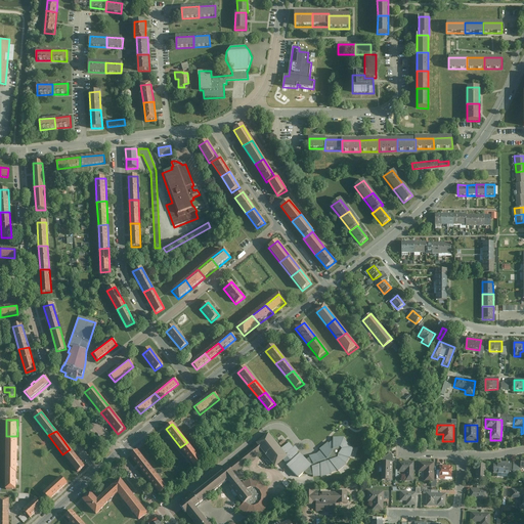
[(179,505),(194,523),(210,523),(197,507),(228,480),(230,483),(229,484),(244,504),(238,508),(246,514),(255,515),(264,511),(270,504),(270,493),(267,485),(259,480),(250,479),(242,482),(235,474),(264,451),(276,467),(284,461),(299,477),(305,472),(306,473),(308,474),(310,475),(311,475),(312,475),(313,475),(313,477),(321,477),(332,474),(339,471),(347,464),(351,457),(355,446),(352,446),(344,437),(334,437),(334,440),(330,443),(330,441),(320,448),(321,449),(317,453),(309,455),(310,456),(307,459),(296,445),(294,446),(290,442),(282,448),(269,432),(256,442),(258,444),(179,505)]
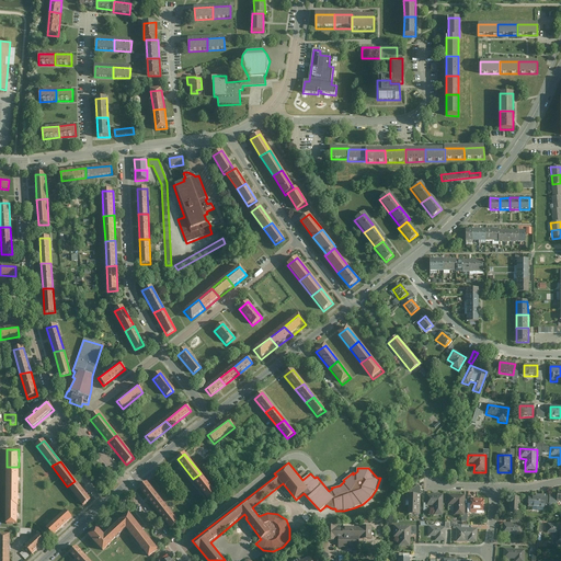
[(19,467),(7,467),(7,489),(19,489),(20,467),(19,467)]
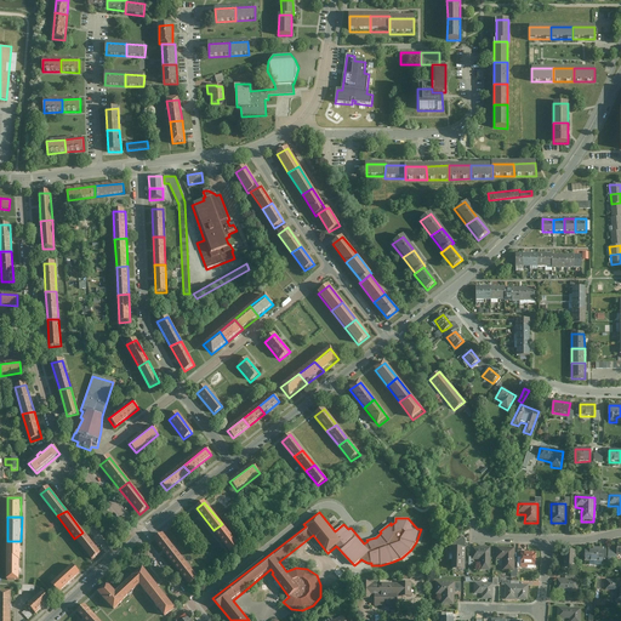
[(239,546),(222,524),(214,530),(231,552),(239,546)]
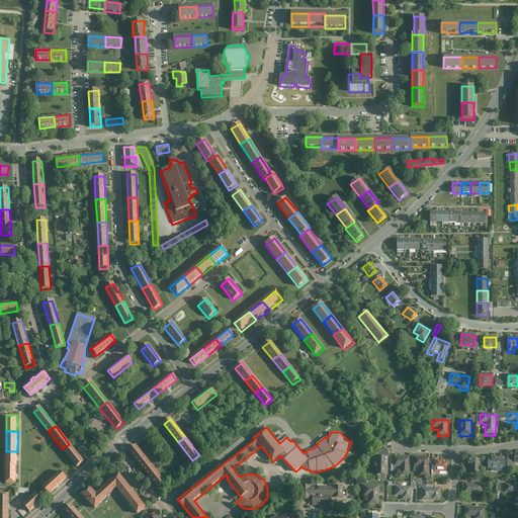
[(69,444),(62,449),(77,466),(84,461),(69,444)]
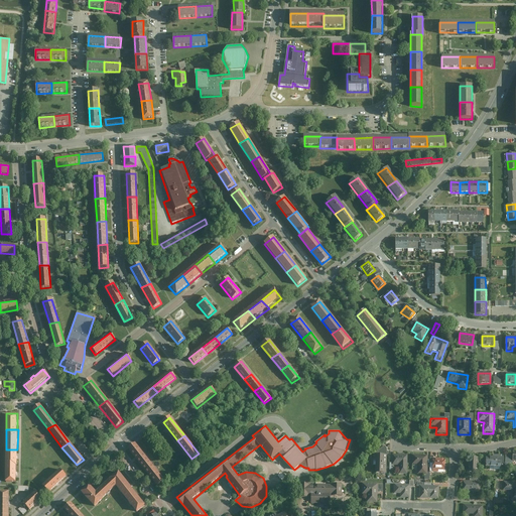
[(142,469),(150,463),(135,444),(128,450),(142,469)]
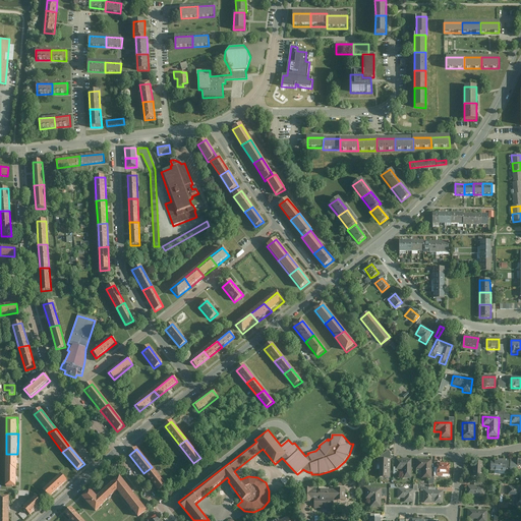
[(389,450),(378,458),(391,458),(391,453),(389,450)]
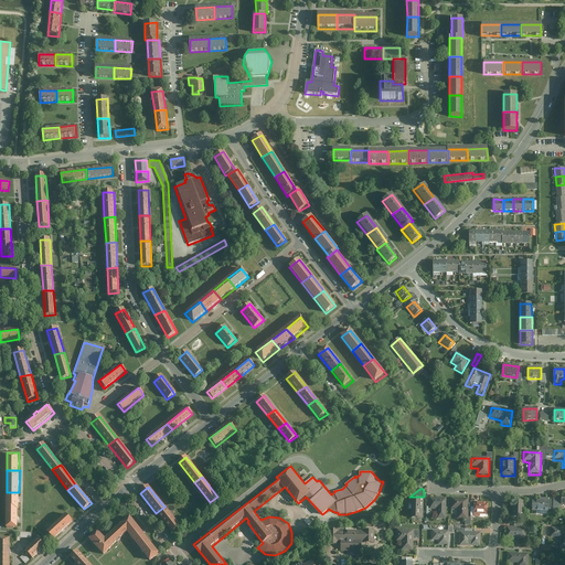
[(19,509),(19,492),(7,492),(7,509),(18,509),(19,509)]
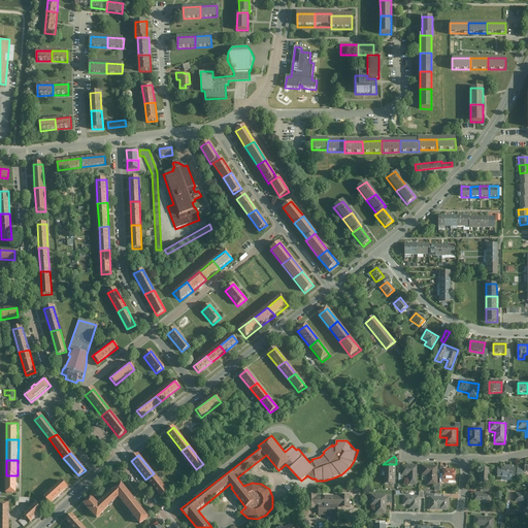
[(386,484),(396,485),(396,464),(383,464),(383,470),(386,470),(386,484)]
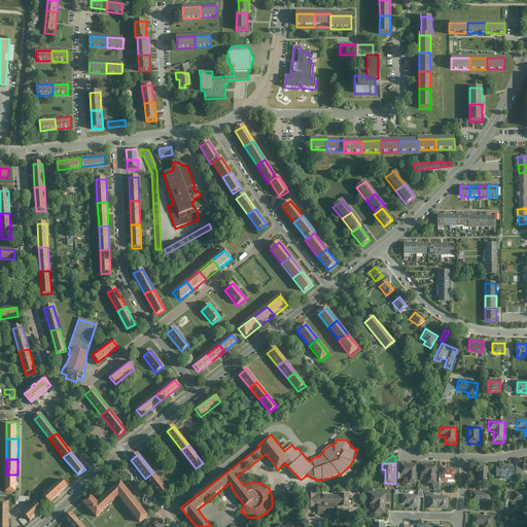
[(417,484),(417,463),(401,463),(401,472),(401,475),(409,475),(409,484),(417,484)]
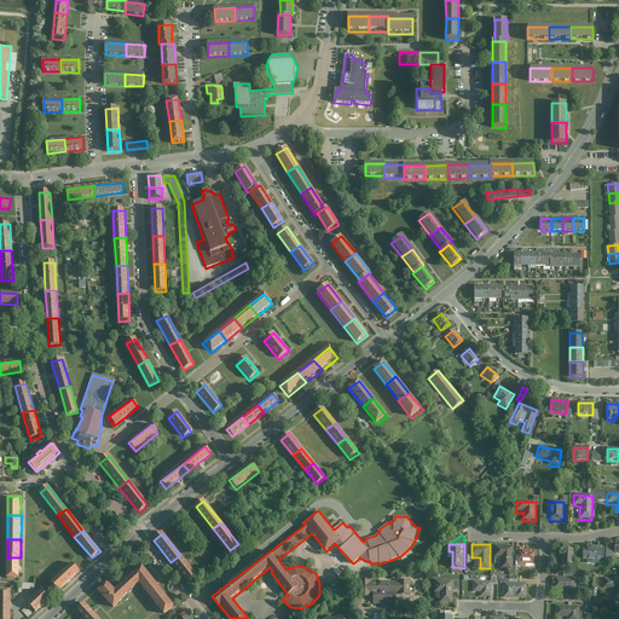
[(514,566),(514,545),(496,545),(496,556),(502,557),(502,570),(510,570),(514,570),(514,566)]
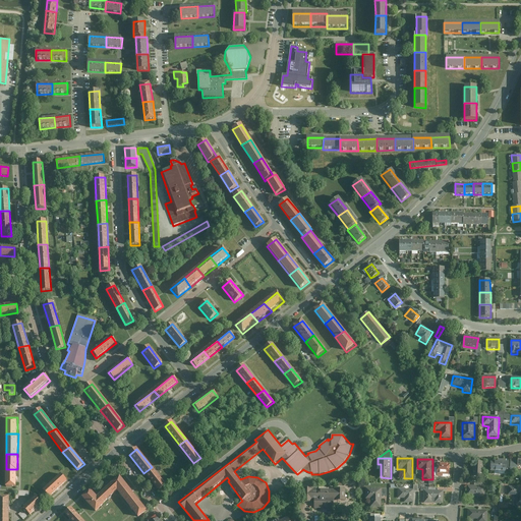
[(506,471),(507,459),(498,459),(498,460),(491,460),(490,471),(506,471)]
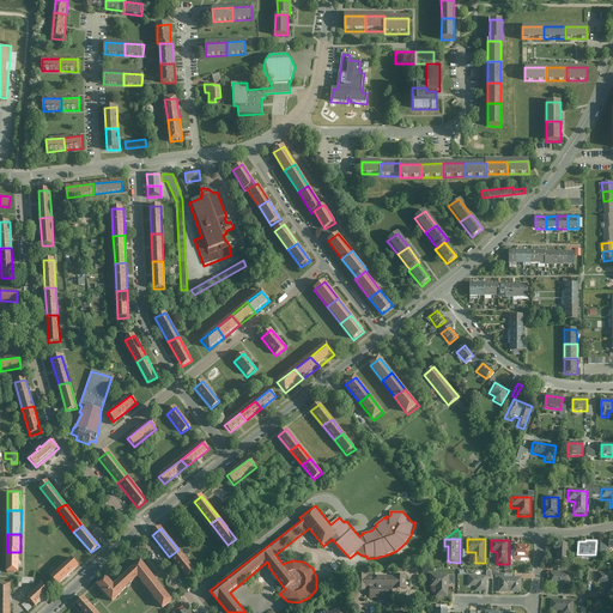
[(569,560),(569,542),(557,542),(556,560),(569,560)]
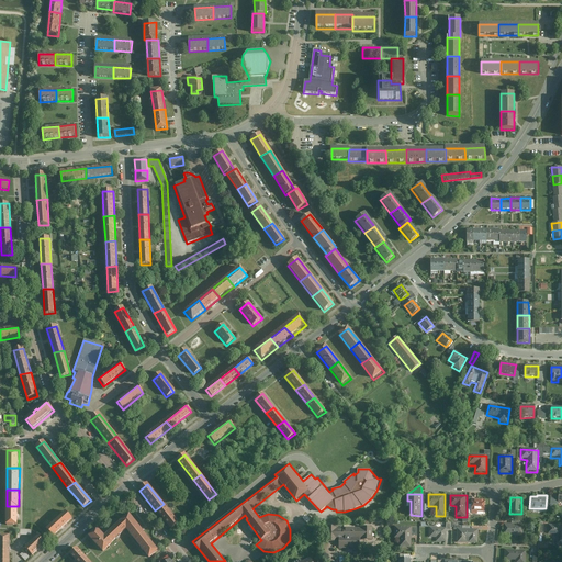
[(485,512),(485,499),(473,499),(473,504),(473,510),(485,512)]
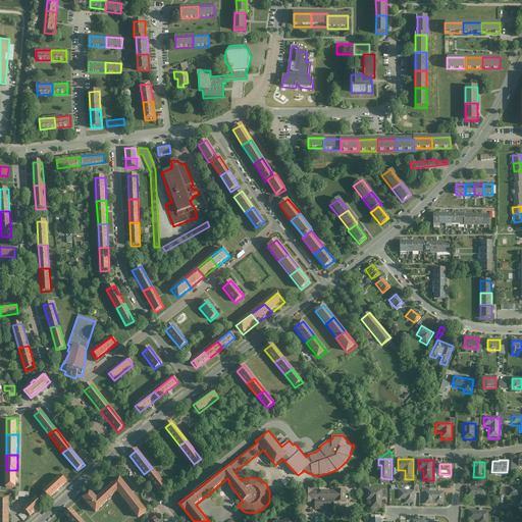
[(166,486),(152,468),(144,474),(159,492),(166,486)]
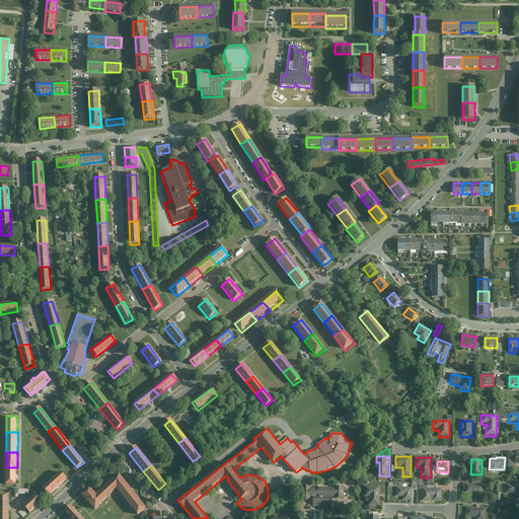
[(16,484),(16,467),(6,467),(6,484),(16,484)]
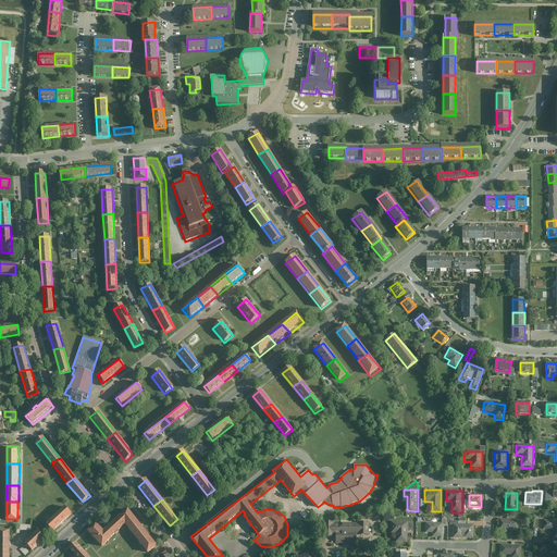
[(64,507),(46,524),(52,531),(71,514),(64,507)]
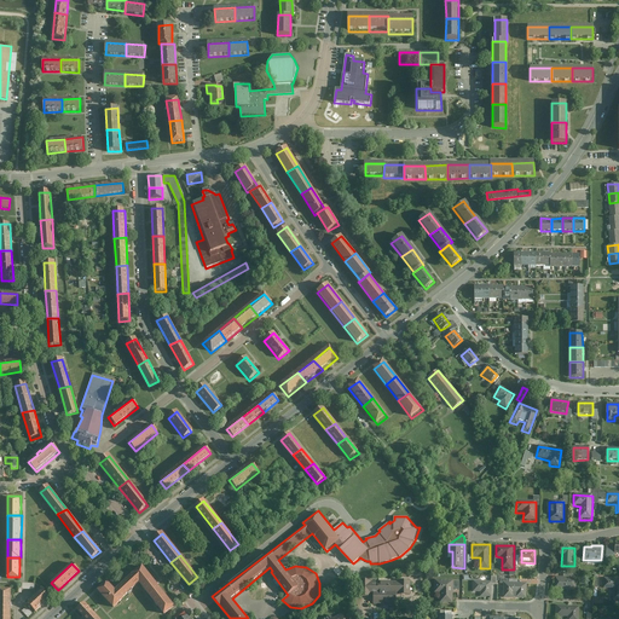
[(143,567),(133,574),(133,576),(139,583),(165,614),(173,607),(169,602),(171,601),(168,600),(156,585),(157,585),(155,583),(143,567)]
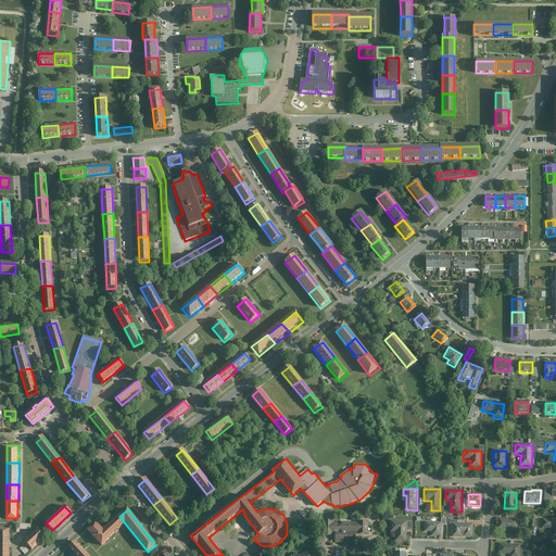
[(96,523),(88,530),(102,545),(110,539),(110,538),(125,523),(119,517),(103,531),(96,523)]
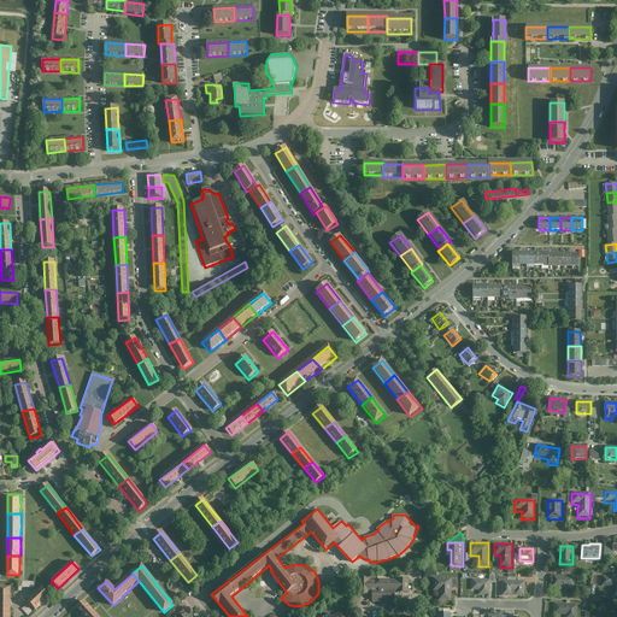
[(574,575),(553,575),(552,588),(574,588),(574,575)]
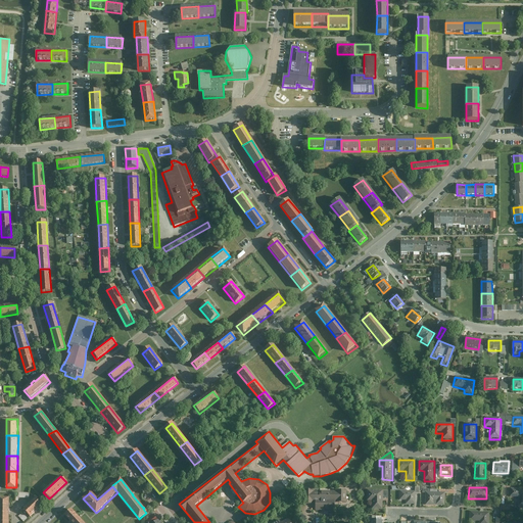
[(522,507),(522,488),(511,488),(510,496),(519,497),(518,508),(522,507)]
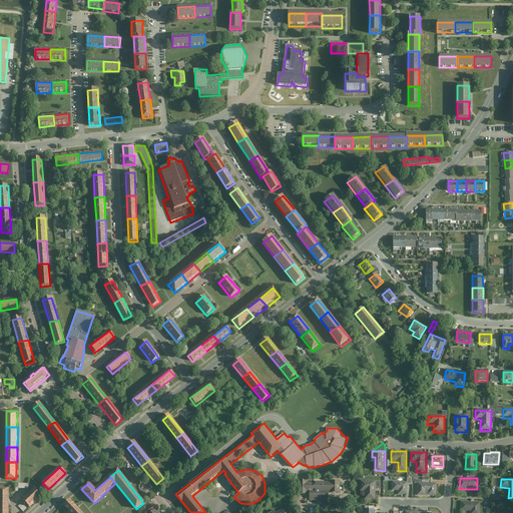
[(308,480),(299,480),(299,494),(310,494),(310,500),(329,500),(329,493),(341,493),(341,481),(330,480),(331,481),(314,481),(314,482),(308,482),(308,480)]
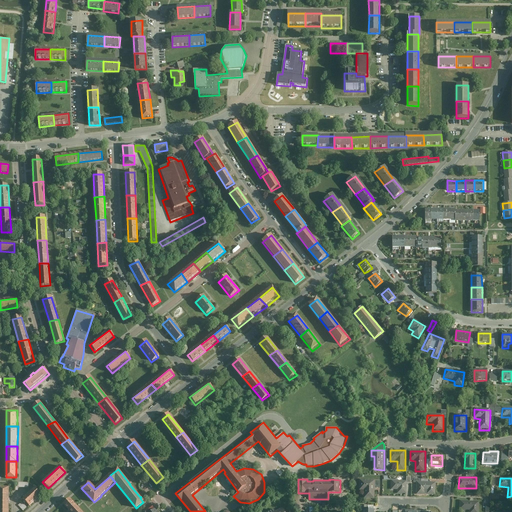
[(375,481),(375,479),(360,479),(360,490),(364,490),(364,498),(375,499),(375,487),(375,481)]
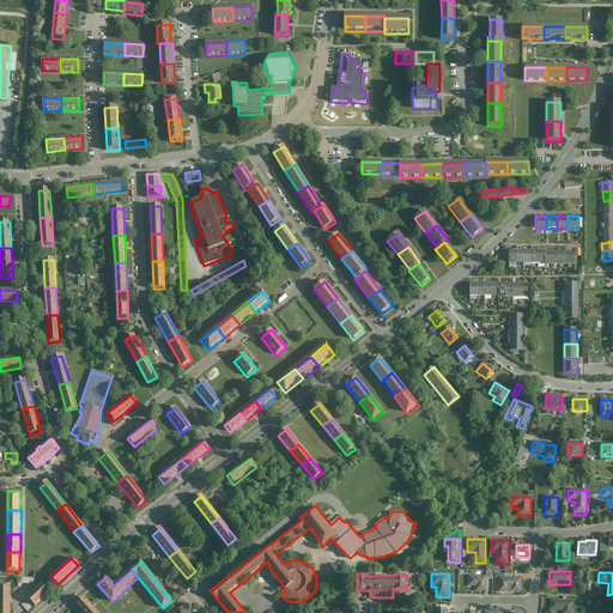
[(487,578),(487,576),(469,575),(469,586),(477,586),(477,590),(487,592),(487,578)]
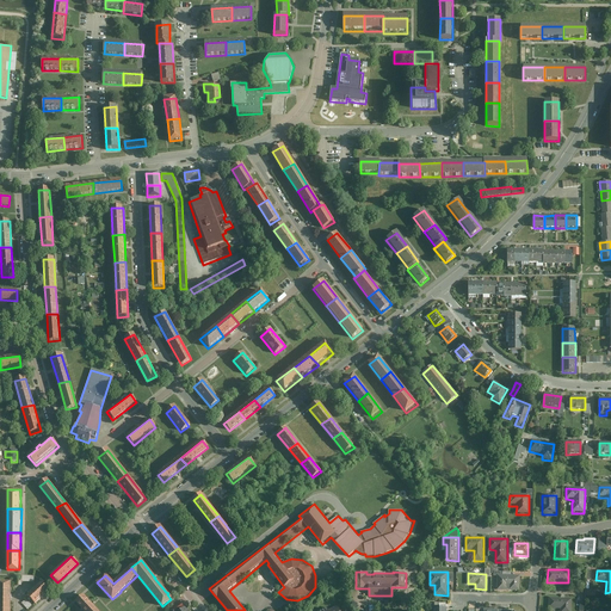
[(520,591),(522,575),(504,574),(498,574),(498,575),(498,590),(520,591)]
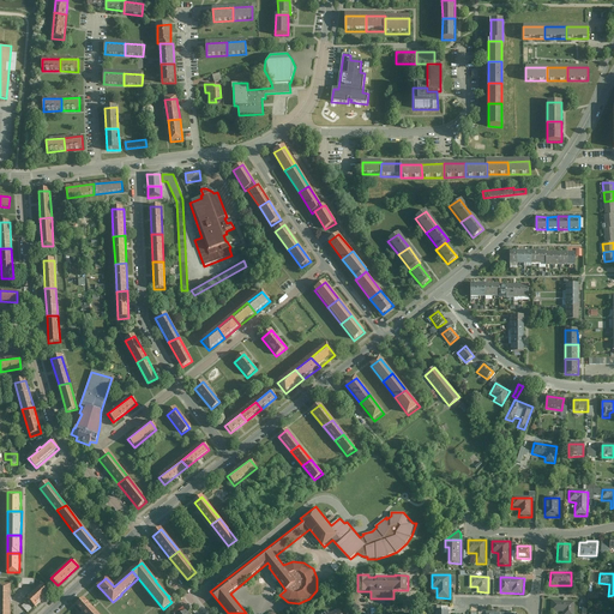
[(35,578),(23,578),(22,582),(19,582),(19,589),(22,589),(22,584),(34,585),(35,578)]
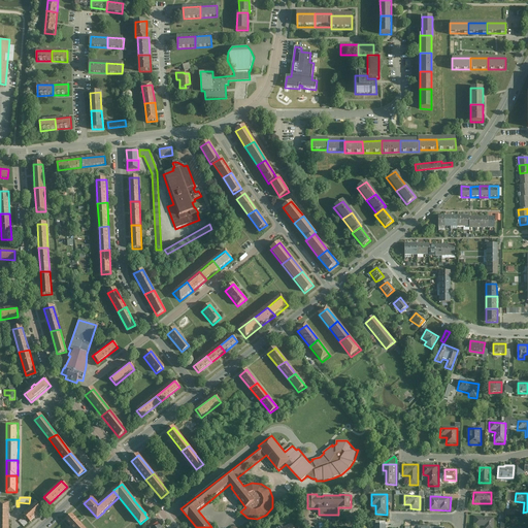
[(0,501),(0,523),(9,524),(9,502),(0,501)]
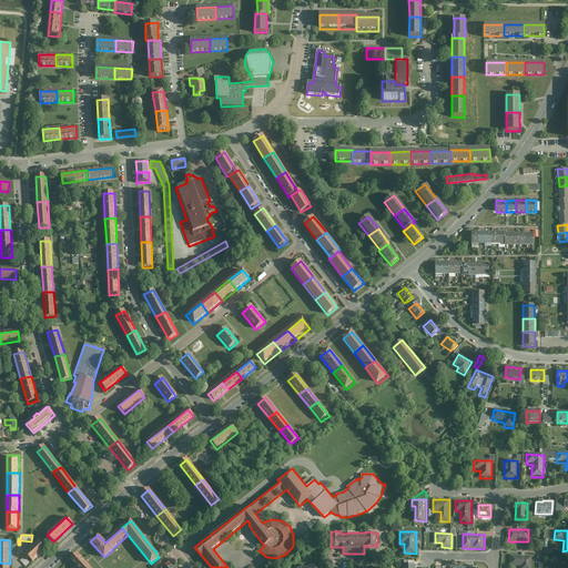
[(39,541),(26,554),(32,561),(46,548),(39,541)]
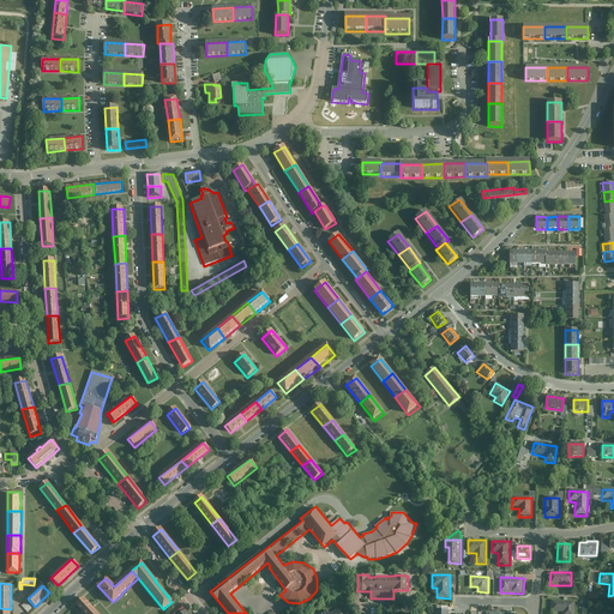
[(85,597),(77,606),(84,613),(92,613),(97,611),(85,597)]
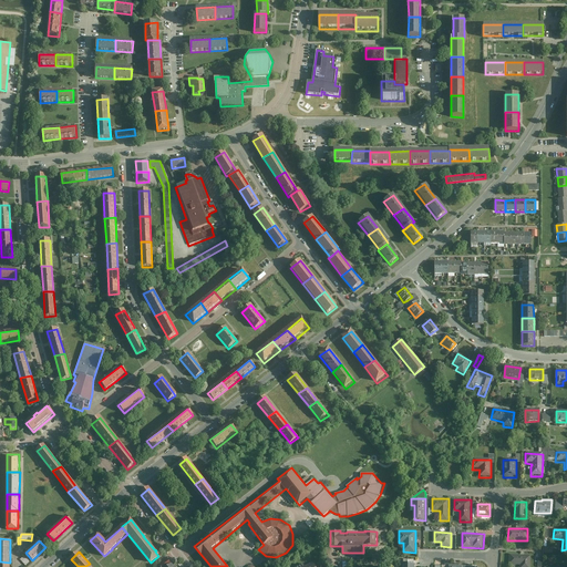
[(529,566),(531,555),(509,554),(508,565),(519,565),(519,566),(529,566)]
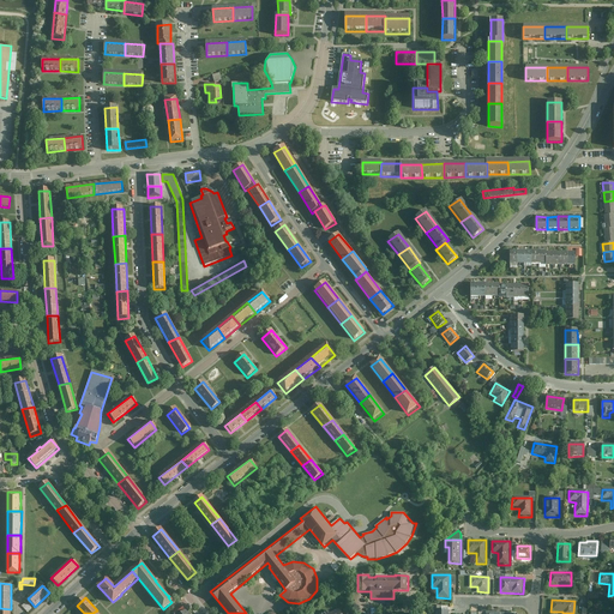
[(32,608),(26,602),(22,607),(28,613),(32,608)]
